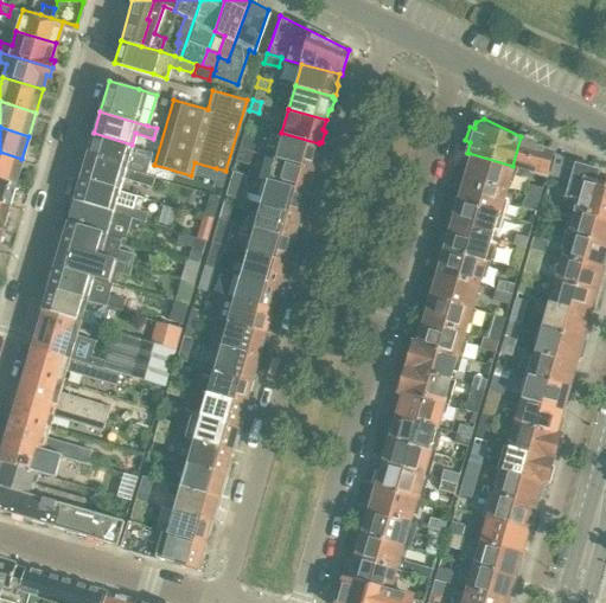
[(243,132),(238,146),(252,151),(256,136),(243,132)]
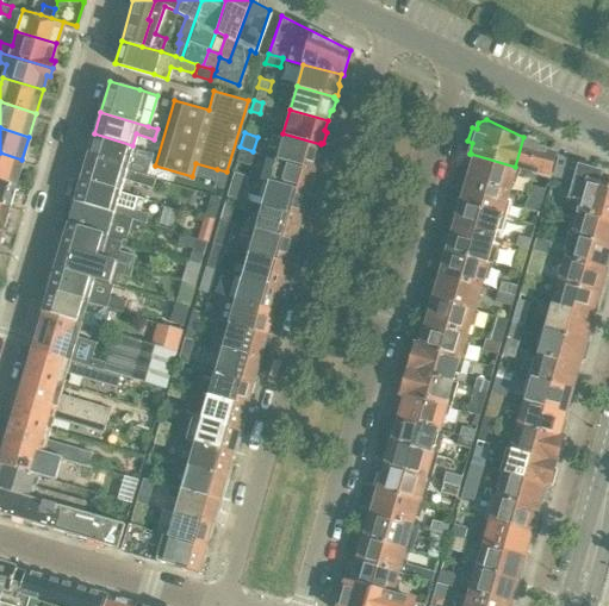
[(94,133),(87,157),(145,174),(151,151),(132,145),(94,133)]
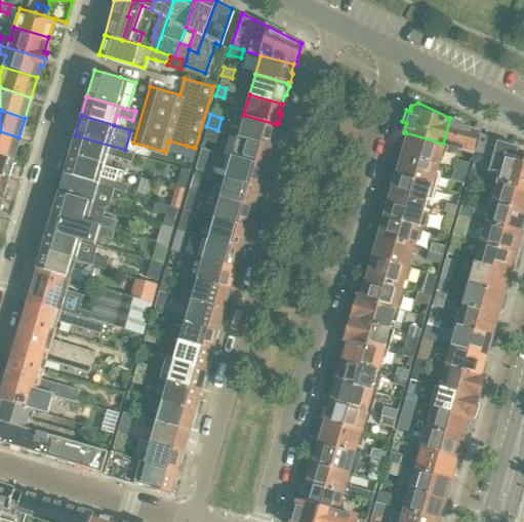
[(243,115),(237,135),(270,146),(272,135),(275,135),(277,127),(276,125),(276,124),(243,115)]
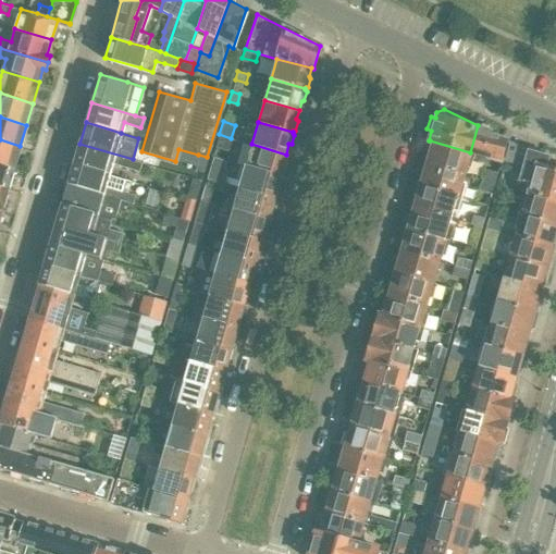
[(478,125),(470,152),(469,152),(499,160),(506,139),(478,125)]
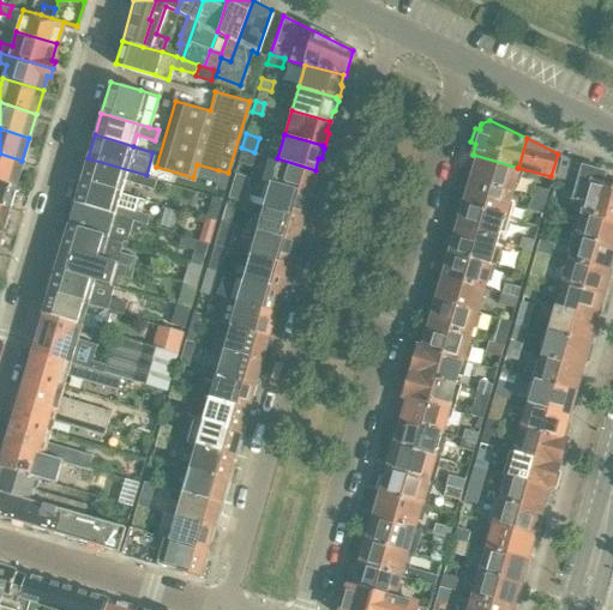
[(254,152),(241,148),(238,161),(251,164),(254,152)]
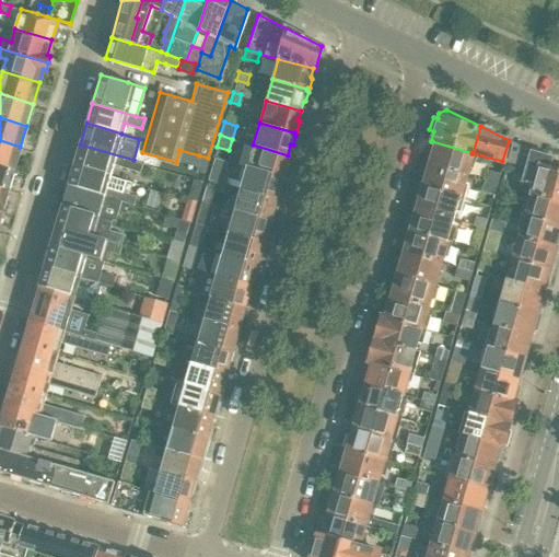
[(0,162),(14,167),(20,147),(0,140),(0,162)]
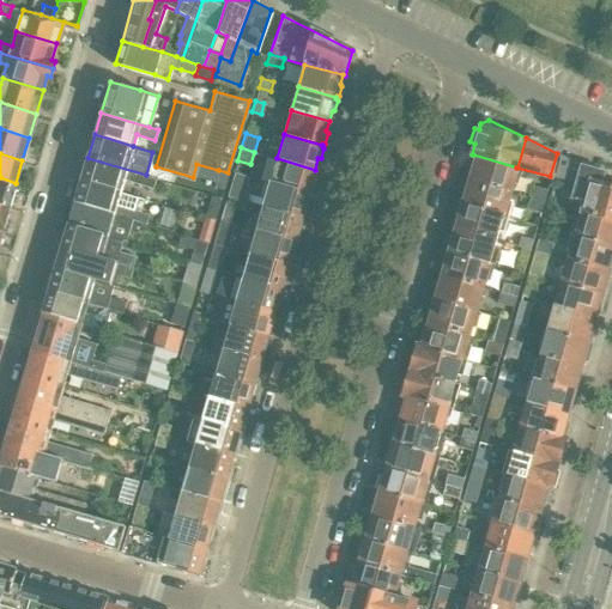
[(471,172),(470,178),(510,190),(516,168),(517,168),(473,154),(468,170),(471,172)]
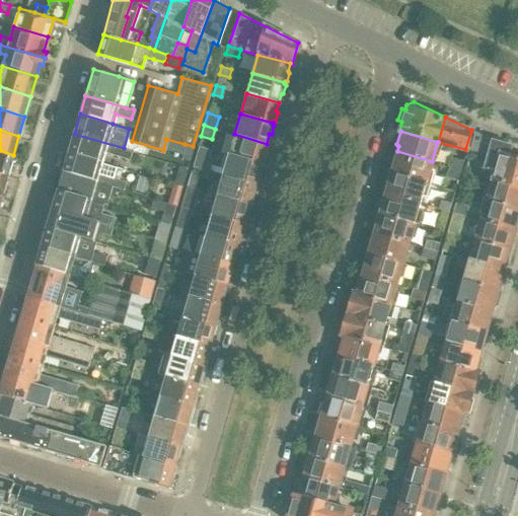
[(470,148),(487,152),(490,139),(475,132),(470,148)]
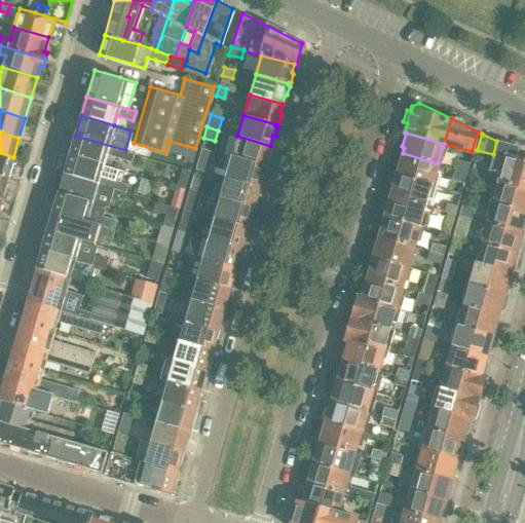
[(75,136),(70,154),(103,163),(106,153),(130,160),(133,153),(125,150),(75,136)]
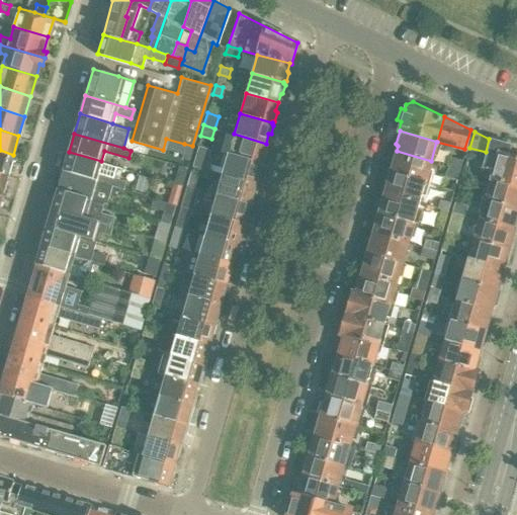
[(232,142),(229,154),(260,163),(261,161),(263,161),(265,152),(264,151),(266,144),(234,134),(232,142)]
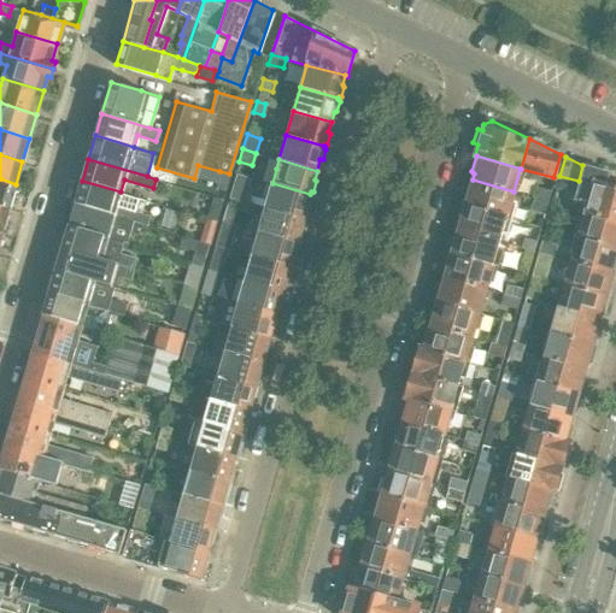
[(585,211),(615,220),(615,182),(606,177),(608,171),(584,164),(582,165),(579,181),(574,199),(587,202),(585,211)]
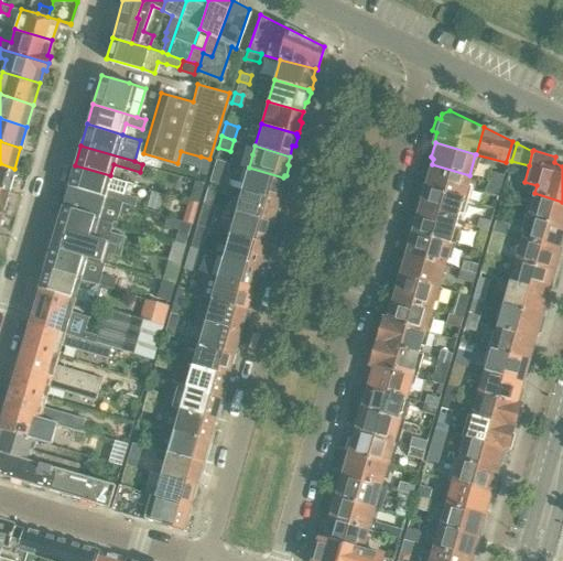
[(201,157),(196,171),(205,173),(209,159),(201,157)]
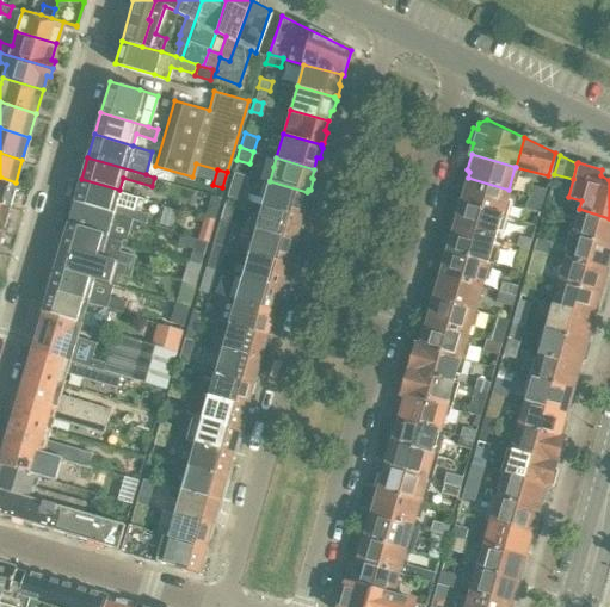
[(229,185),(226,194),(245,199),(248,189),(246,183),(245,183),(247,174),(233,171),(229,185)]
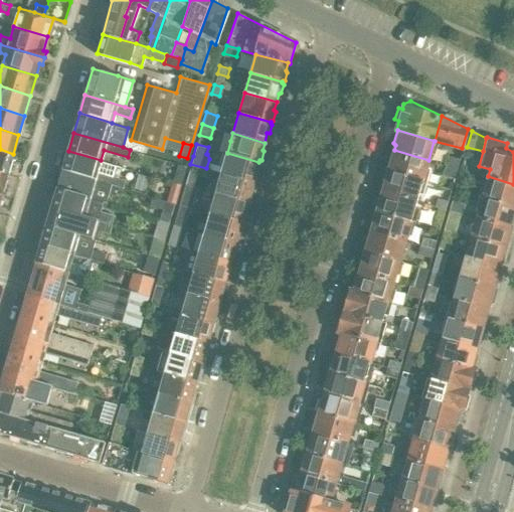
[(0,170),(7,173),(13,154),(0,149),(0,170)]
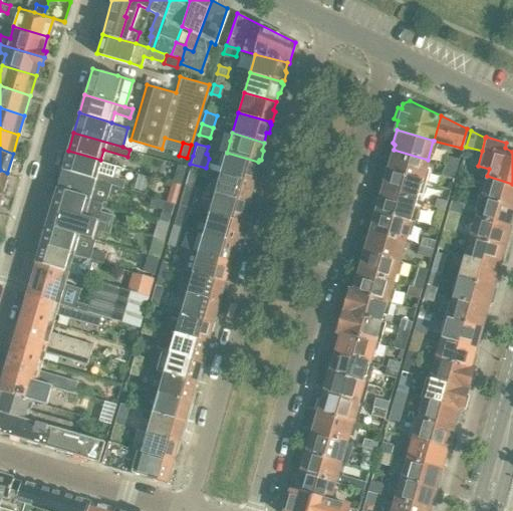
[(389,156),(385,170),(422,180),(428,160),(394,150),(392,155),(389,156)]
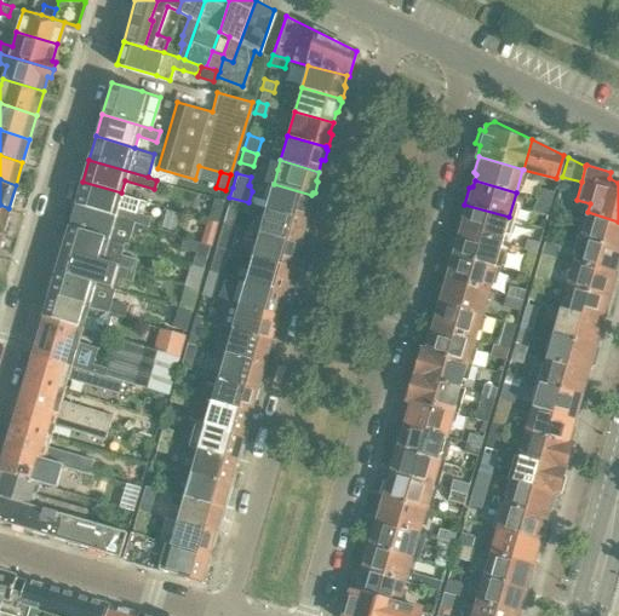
[(121,193),(82,182),(76,203),(132,222),(147,225),(149,216),(142,213),(147,200),(121,193)]
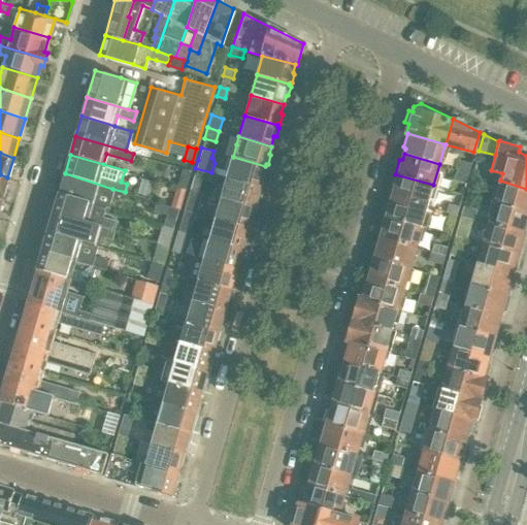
[(230,165),(227,178),(259,188),(262,177),(264,176),(267,168),(265,167),(265,166),(233,157),(230,165)]
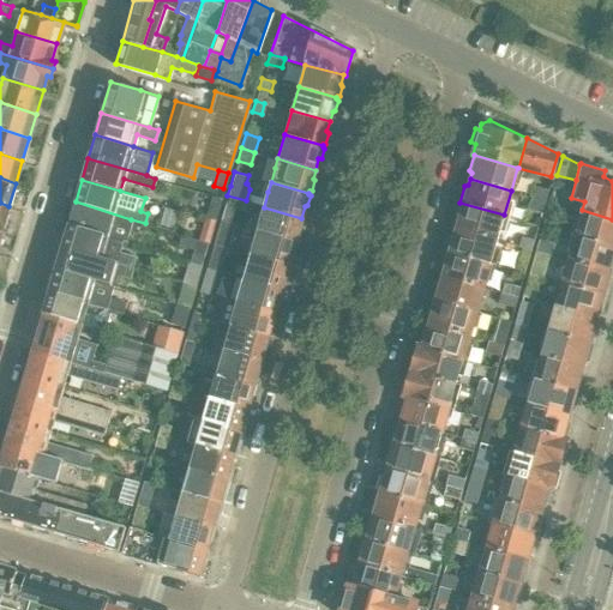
[(534,185),(532,195),(544,199),(547,188),(534,185)]
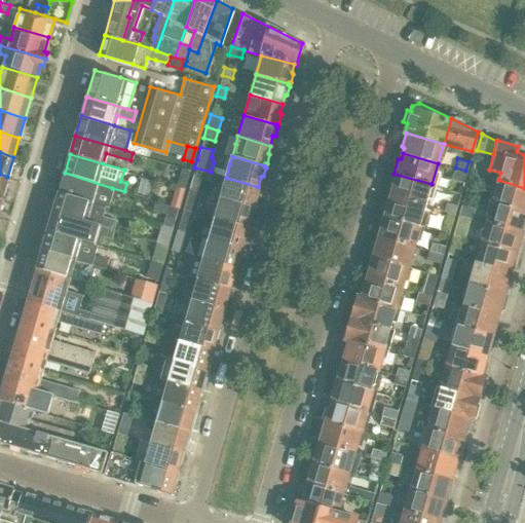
[(189,169),(181,166),(176,185),(184,187),(189,169)]
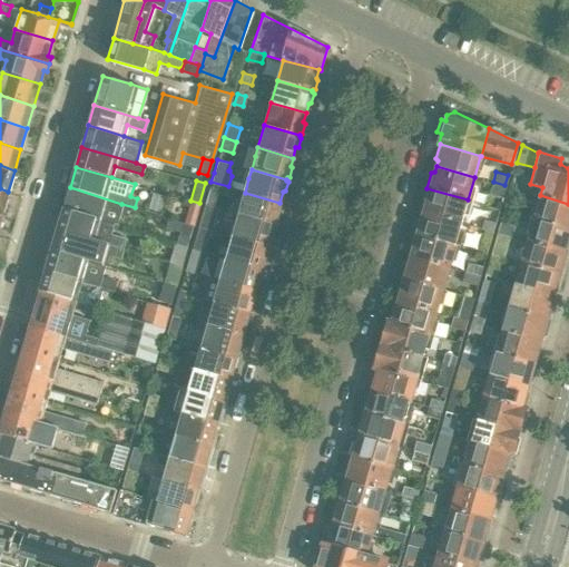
[(504,185),(493,182),(490,193),(501,196),(504,185)]
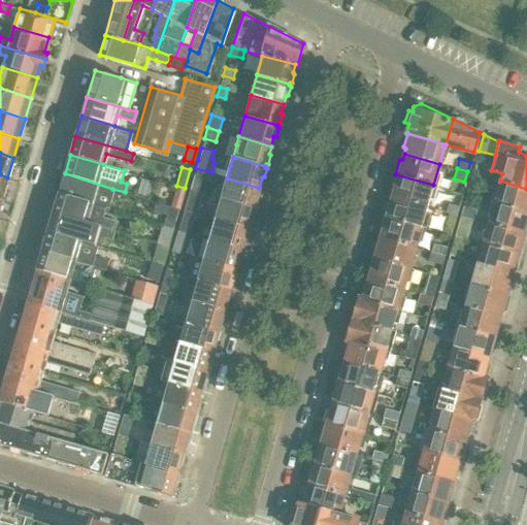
[(65,173),(59,193),(104,207),(105,205),(107,206),(112,189),(65,173)]
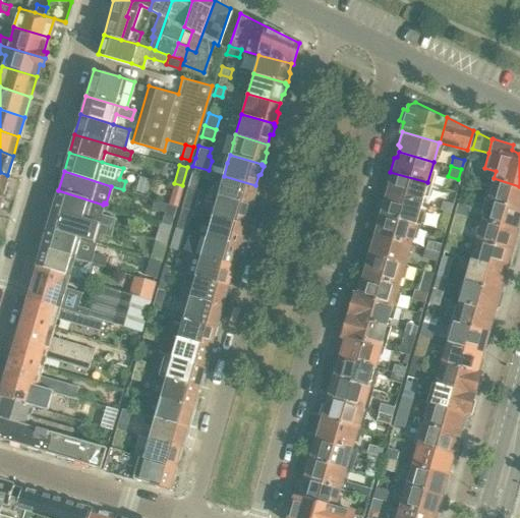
[(463,179),(460,191),(469,193),(473,181),(475,173),(465,171),(463,179)]
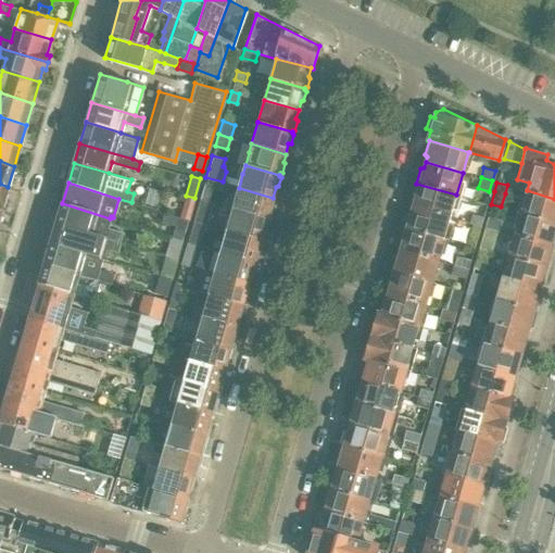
[(415,200),(413,206),(450,216),(456,195),(416,184),(412,198),(414,200),(415,200)]
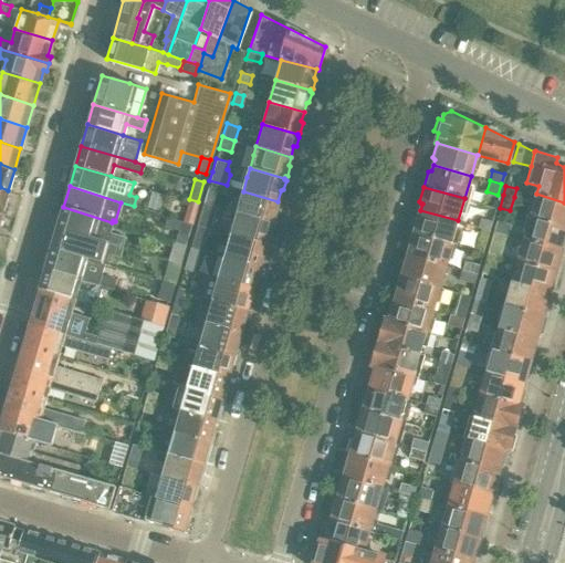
[(243,191),(237,211),(272,221),(272,220),(275,220),(278,210),(275,209),(278,201),(243,191)]
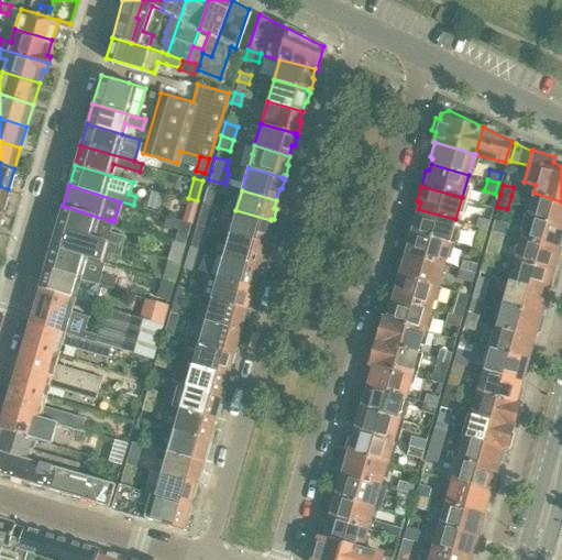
[(561,201),(533,193),(527,215),(561,224),(561,201)]
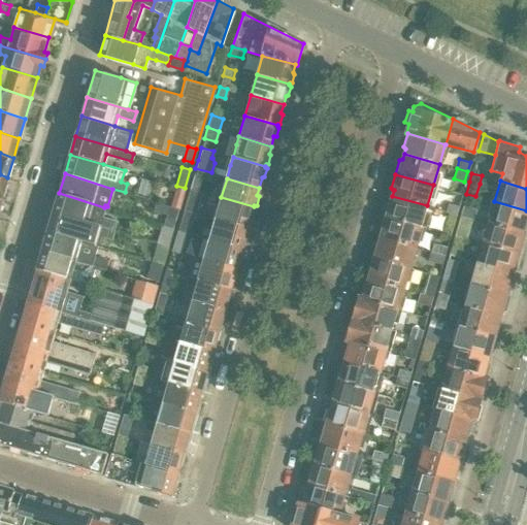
[(176,186),(170,205),(177,208),(178,208),(185,188),(176,186)]
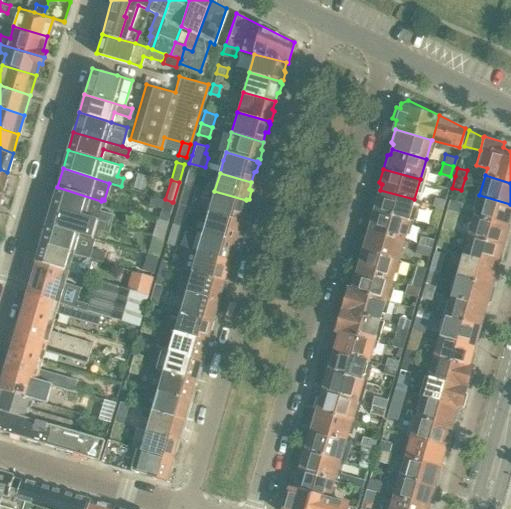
[(182,189),(178,202),(185,204),(188,205),(189,206),(195,186),(191,184),(184,182),(182,189)]
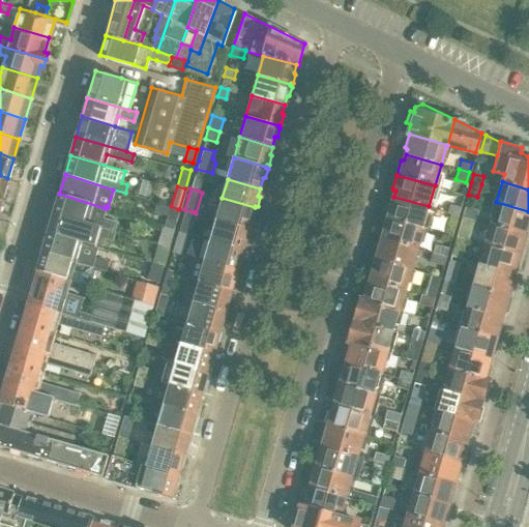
[(59,194),(54,211),(114,230),(117,221),(103,216),(105,208),(59,194)]
